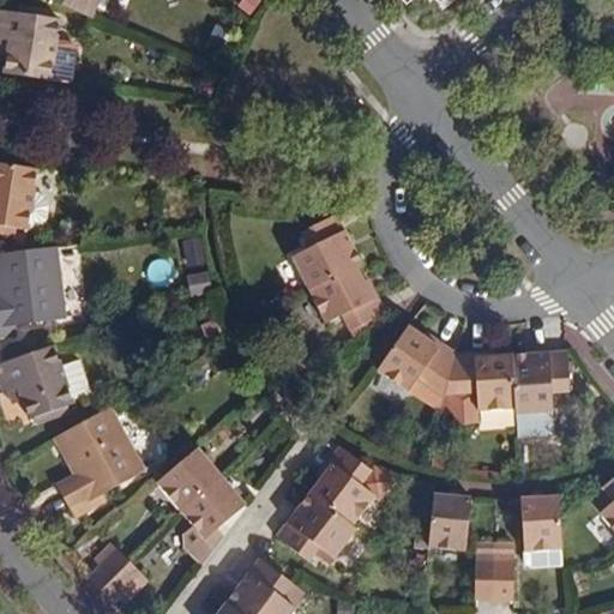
[(54,0),(85,13),(90,0),(54,0)]
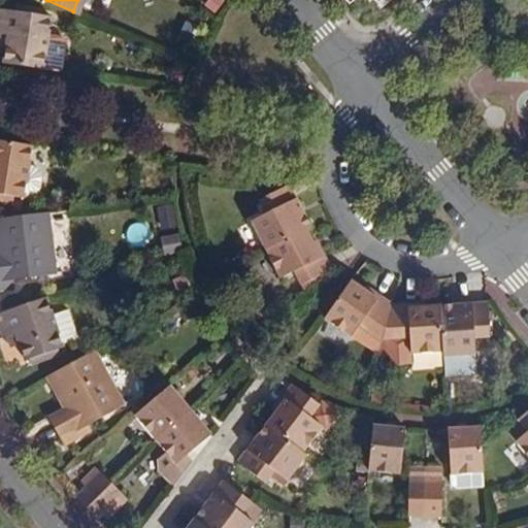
[(0,53),(0,62),(37,68),(45,13),(0,6),(0,32),(3,33),(1,46),(0,53)]
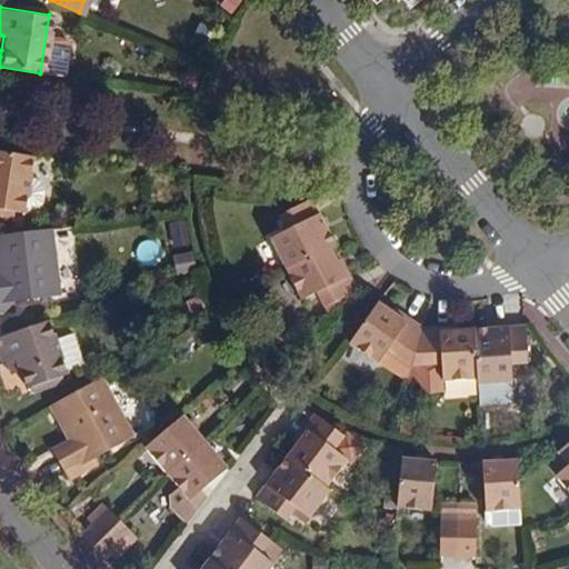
[(66,76),(72,46),(58,42),(51,72),(66,76)]
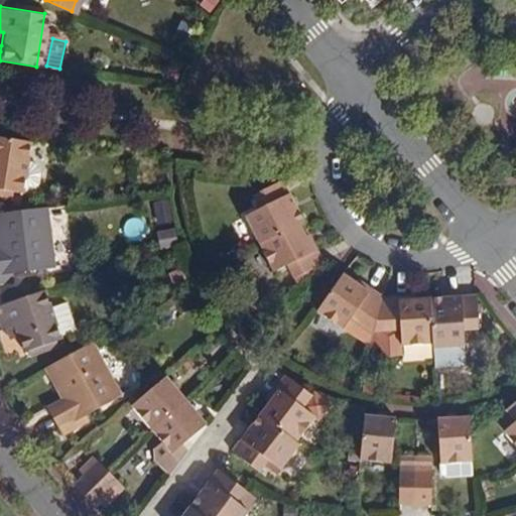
[(0,197),(10,199),(9,191),(20,194),(27,159),(30,142),(0,137),(0,197)]
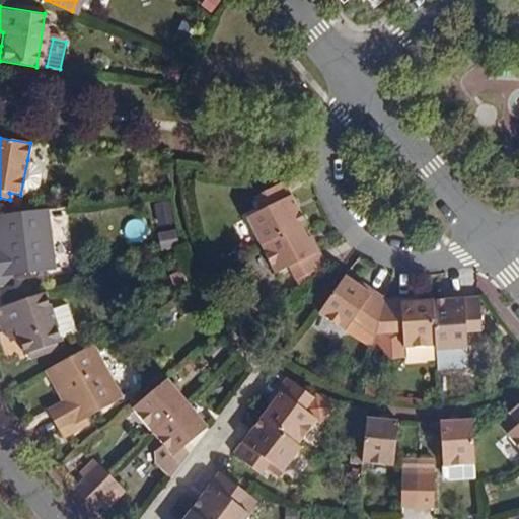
[(33,161),(27,160),(22,190),(29,192),(38,181),(40,170),(33,161)]
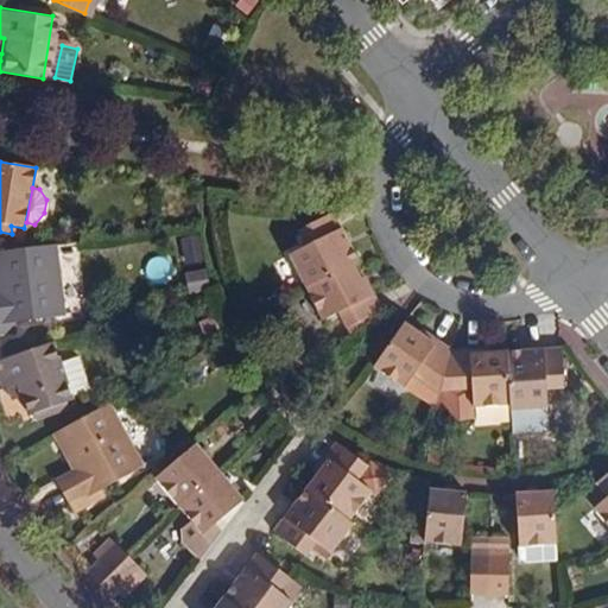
[(289,253),(306,289),(354,264),(360,261),(335,213),(331,213),(296,230),(304,245),(289,253)]
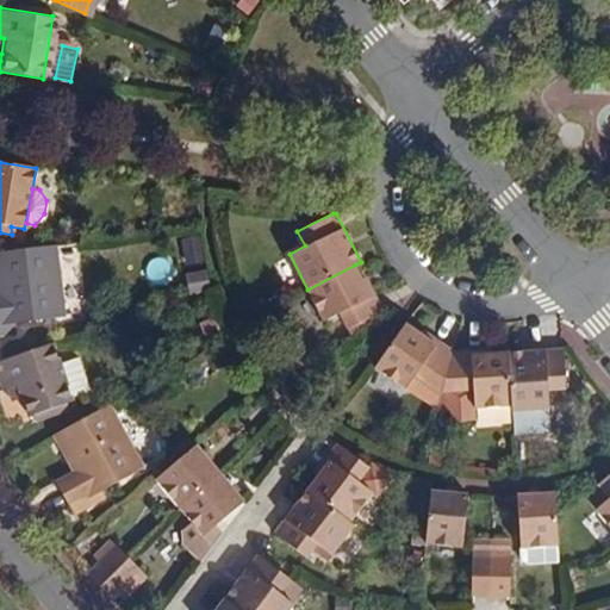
[(0,305),(0,306),(0,305),(0,324),(61,318),(53,247),(0,253),(0,305)]
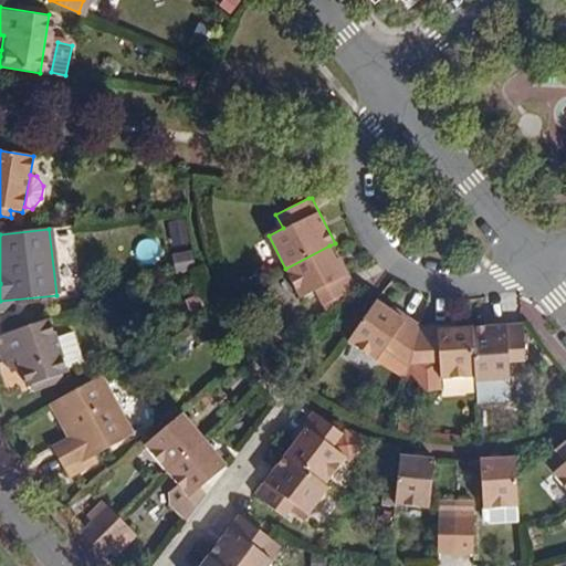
[(329,245),(285,269),(301,300),(317,292),(324,306),(357,289),(348,271),(344,274),(329,245)]
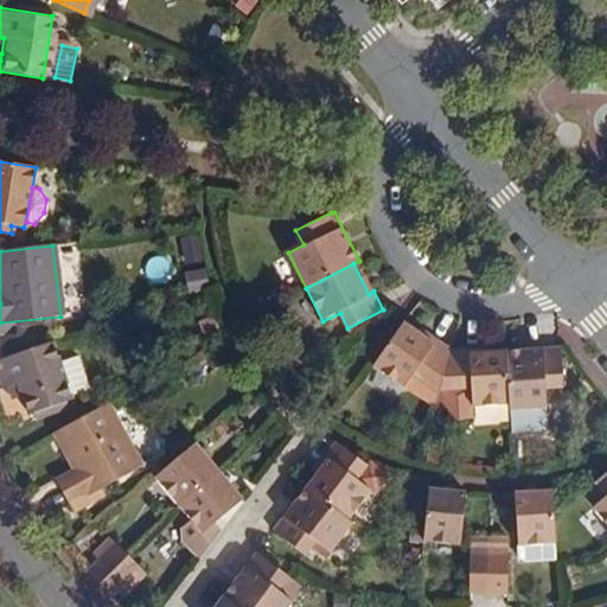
[(206,268),(185,273),(189,291),(210,286),(206,268)]
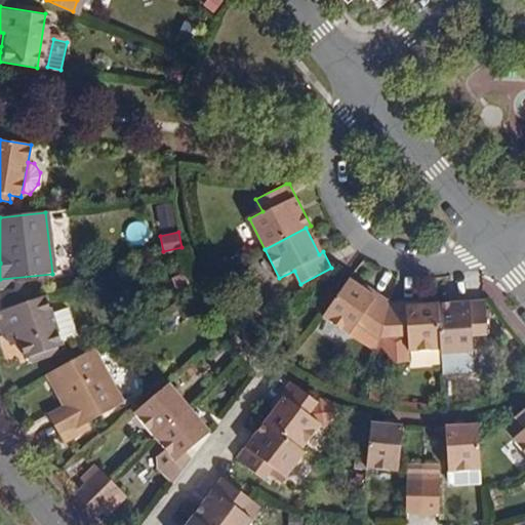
[(358,319),(380,336),(391,297),(380,288),(374,296),(352,279),(324,317),(348,333),(358,319)]
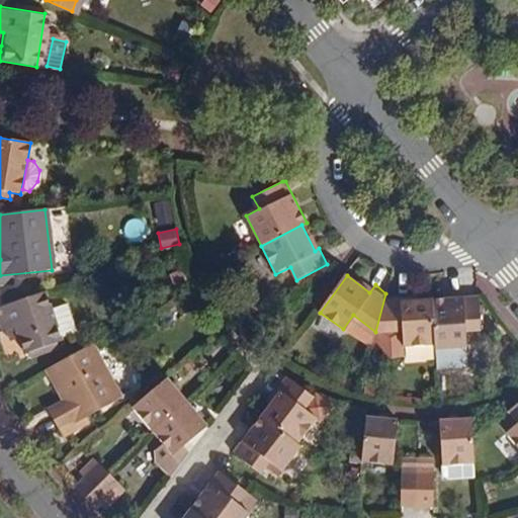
[(16,329),(20,340),(25,354),(28,352),(29,358),(58,347),(56,342),(61,341),(61,338),(50,310),(44,291),(0,307),(0,327),(2,333),(5,332),(16,329)]
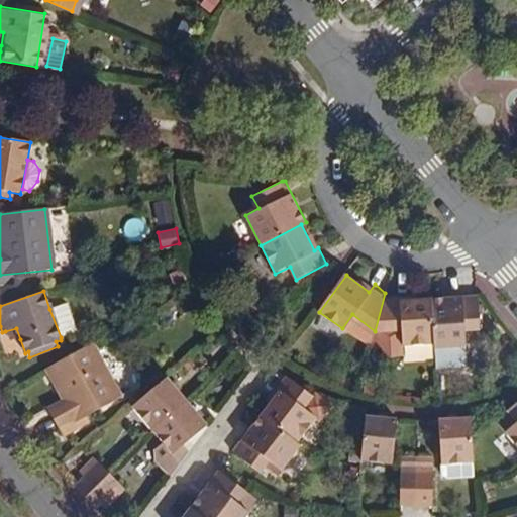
[(402,343),(433,342),(430,299),(403,301),(403,292),(385,293),(375,331),(401,330),(402,343)]
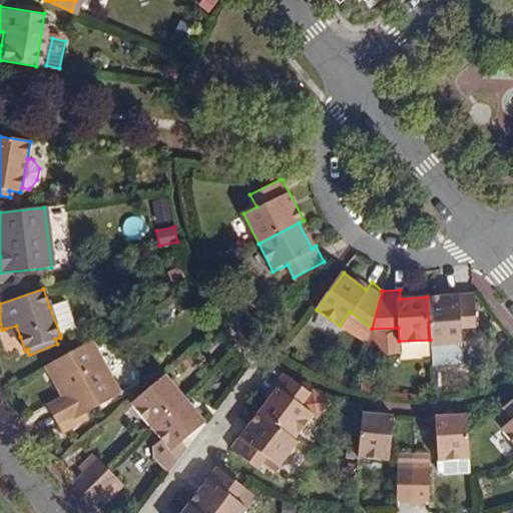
[(472,293),(427,297),(430,340),(431,346),(465,343),(463,326),(476,326),(472,293)]
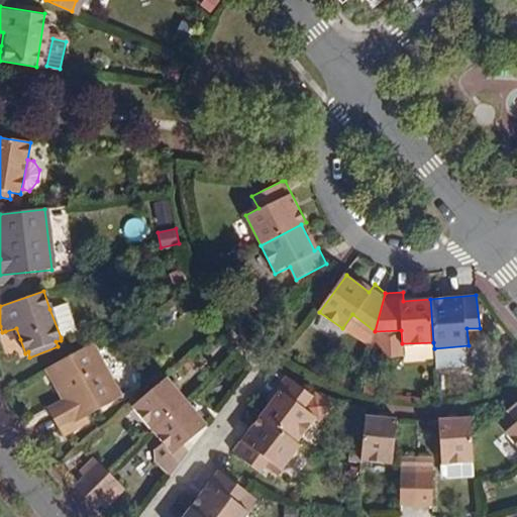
[(65,303),(49,309),(61,337),(77,332),(65,303)]
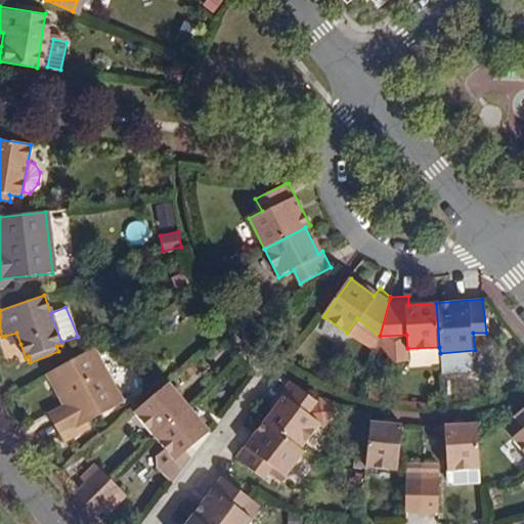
[(10,348),(20,344),(16,333),(5,336),(10,348)]
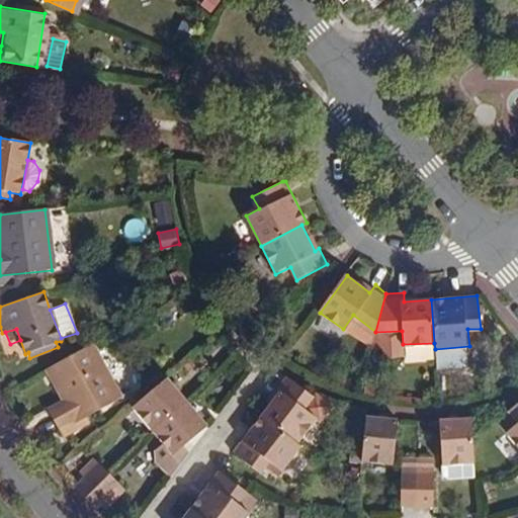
[(66,407),(50,417),(58,432),(83,417),(117,396),(89,346),(46,370),(61,400),(66,407)]
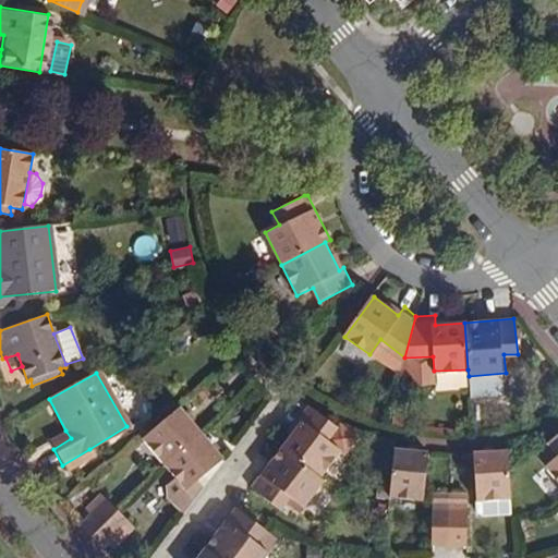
[(173,456),(203,432),(204,431),(183,407),(144,439),(166,463),(173,456)]
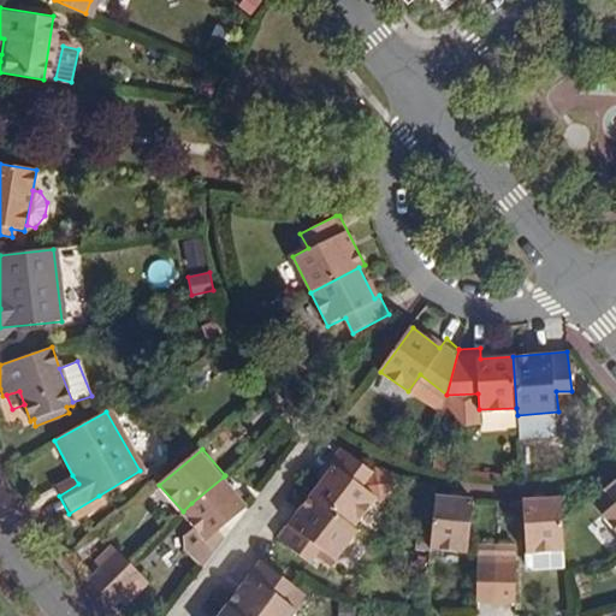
[(312,496),(354,528),(379,496),(366,486),(374,474),(341,449),(329,462),(333,467),(312,496)]
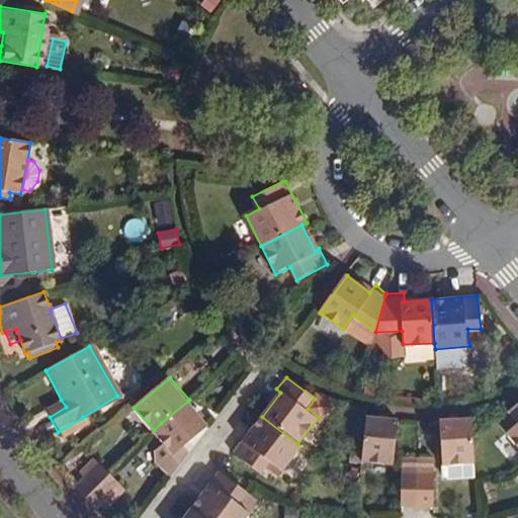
[(61,400),(46,409),(50,417),(66,407),(61,400)]
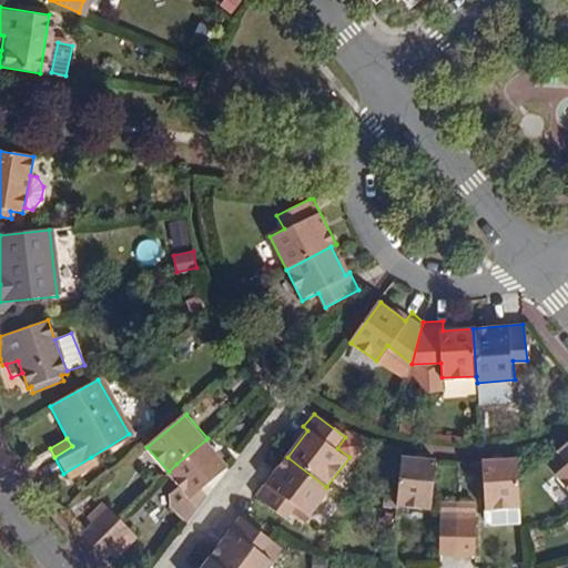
[(208,438),(206,439),(176,464),(169,472),(180,484),(171,490),(171,504),(188,518),(208,494),(202,486),(227,464),(208,438)]
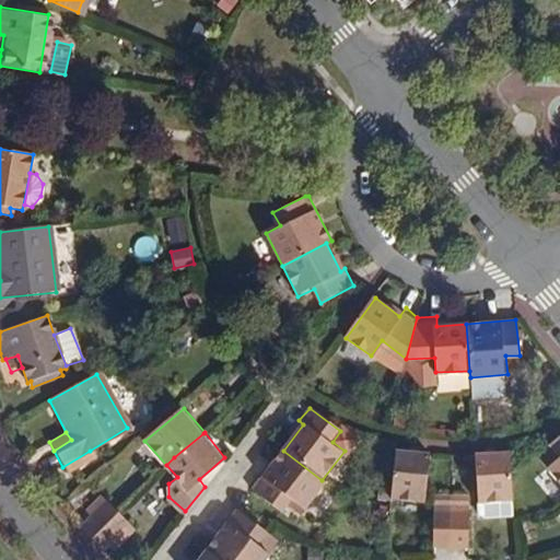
[(546,469),(559,485),(559,436),(548,447),(558,458),(546,469)]
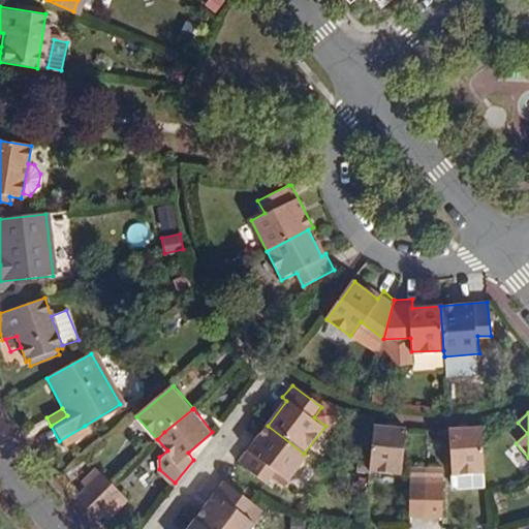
[(59,441),(62,446),(88,431),(85,426),(59,441)]
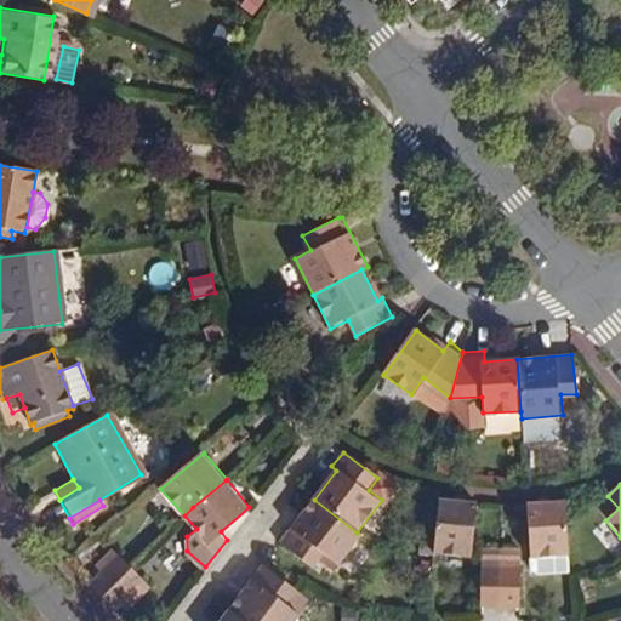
[(360,536),(357,533),(314,500),(280,543),(312,568),(323,553),(339,565),(360,536)]
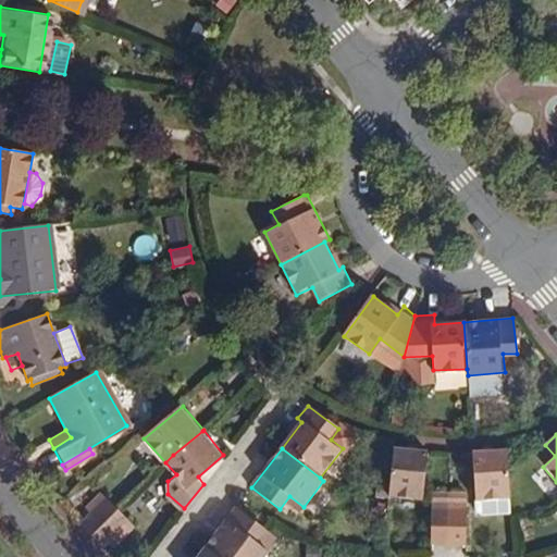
[(424,497),(430,452),(394,448),(388,494),(424,497)]
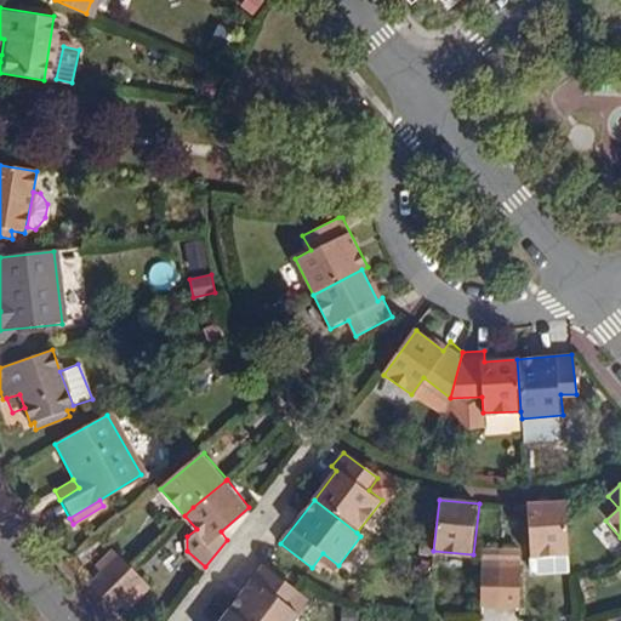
[(569,558),(565,503),(529,506),(531,560),(569,558)]
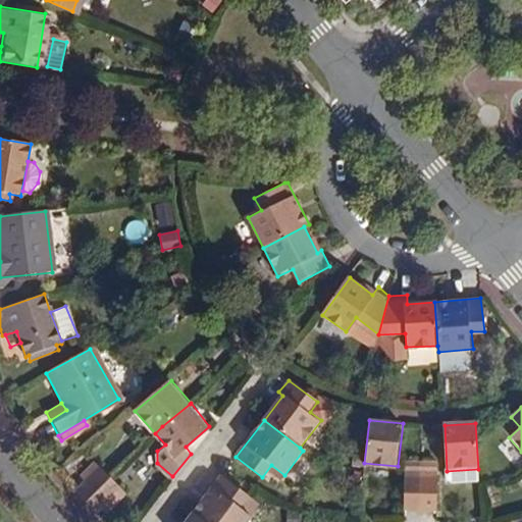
[(421,477),(421,464),(405,464),(405,477),(419,477),(421,477)]
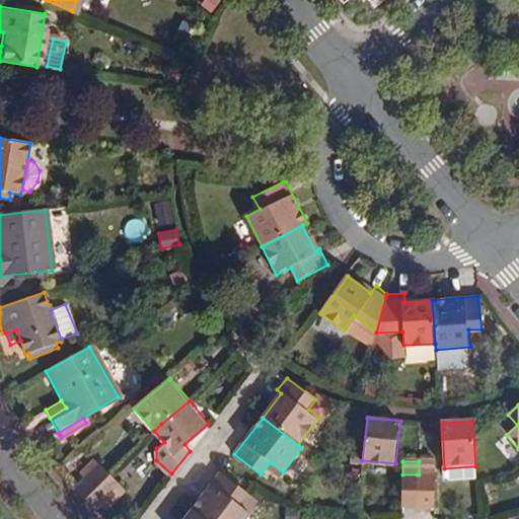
[(419,461),(419,474),(436,474),(436,462),(419,461)]
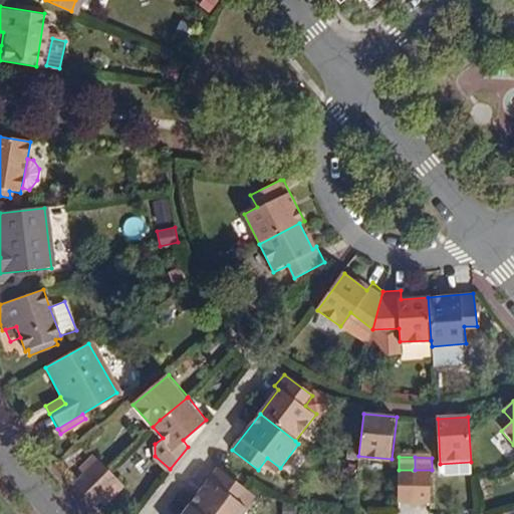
[(82,494),(107,471),(95,459),(71,483),(82,494)]
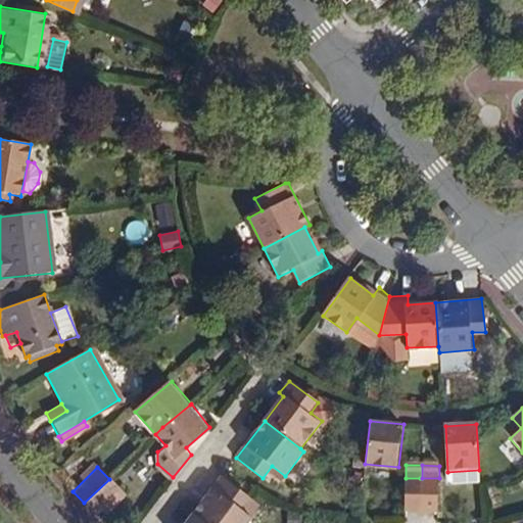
[(479,470),(447,472),(449,483),(479,483),(479,470)]
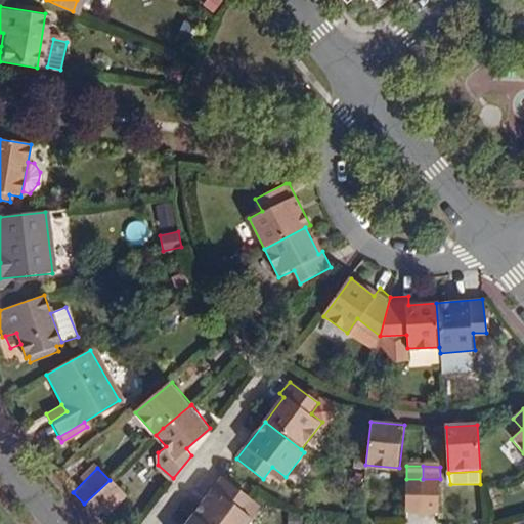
[(192,514),(194,515),(206,523),(248,523),(260,509),(221,477),(192,514)]
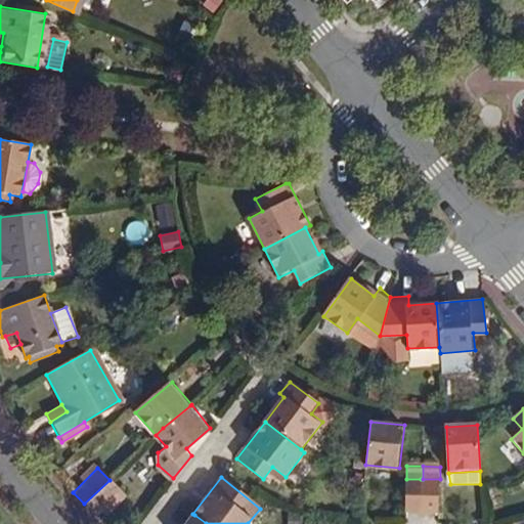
[(422,514),(423,479),(421,479),(406,479),(405,513),(422,514)]
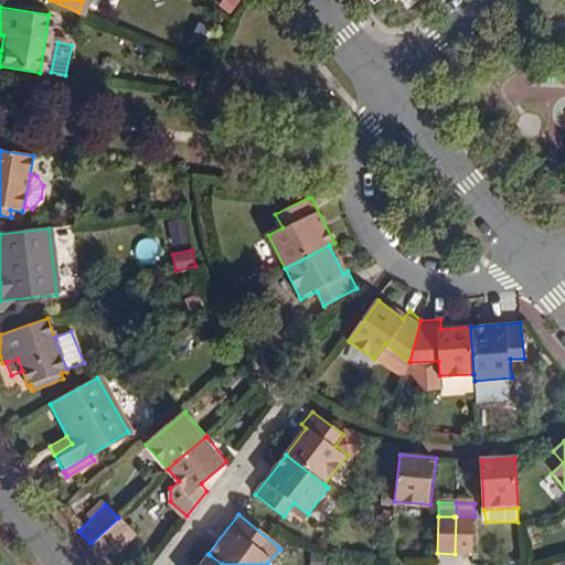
[(475,516),(456,516),(455,554),(473,555),(475,516)]
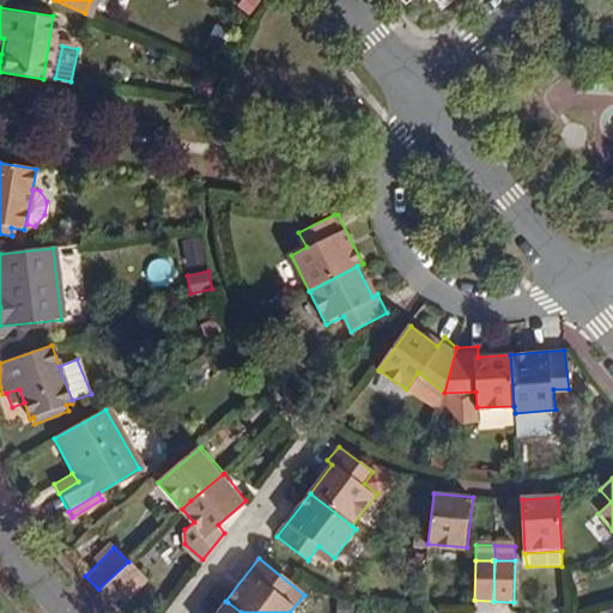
[(143,575),(128,562),(98,589),(105,596),(113,602),(143,575)]
